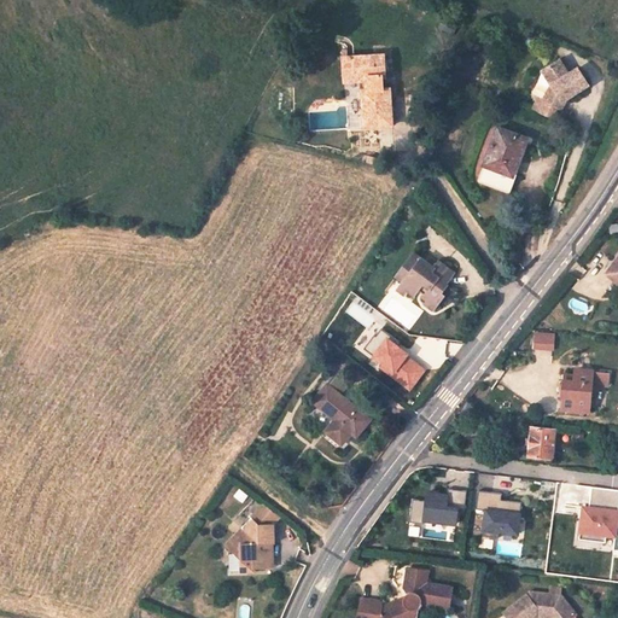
[(383,52),(342,54),(343,79),(367,76),(368,87),(360,88),(362,123),(391,121),(390,85),(379,86),(378,76),(384,76),(383,52)]
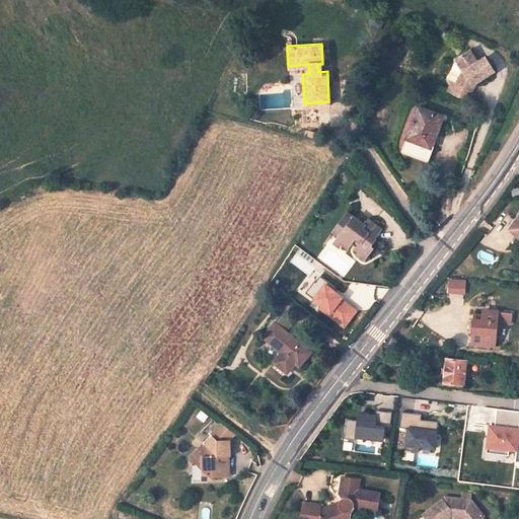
[(472,84),(495,71),(486,57),(479,62),(471,49),(457,58),(464,70),(458,83),(472,91),(474,88),(472,84)]
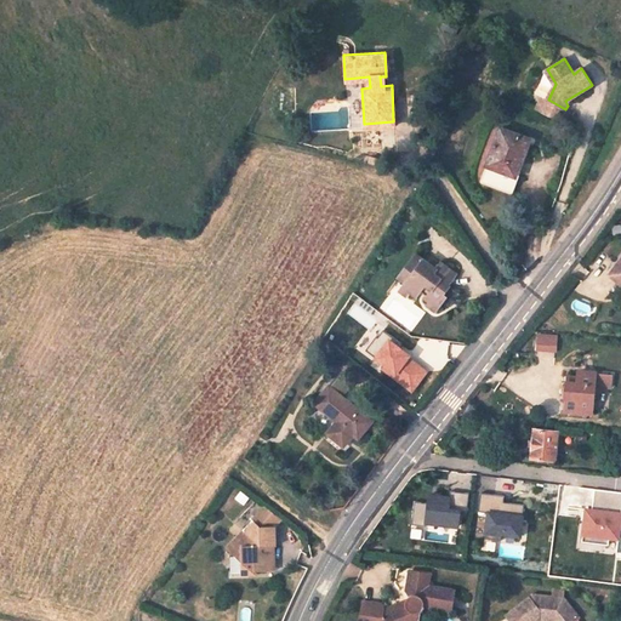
[(528,137),(500,127),(479,181),(480,181),(480,182),(482,183),(482,184),(483,184),(484,184),(505,193),(513,192),(518,177),(517,176),(516,176),(514,176),(528,137)]
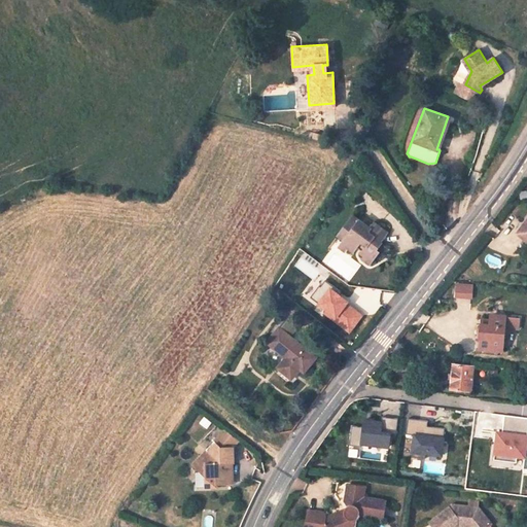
[(345,234),(351,224),(345,219),(339,229),(345,234)]
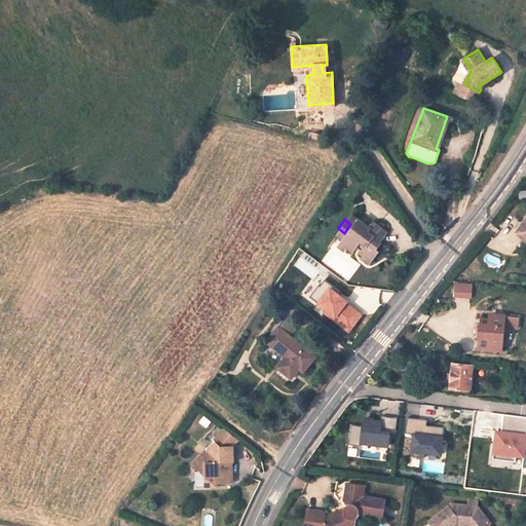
[(361,232),(350,224),(344,233),(338,228),(332,237),(338,241),(335,247),(344,254),(347,250),(350,251),(353,246),(359,251),(355,255),(366,263),(373,255),(370,253),(375,246),(373,243),(379,234),(366,225),(361,232)]
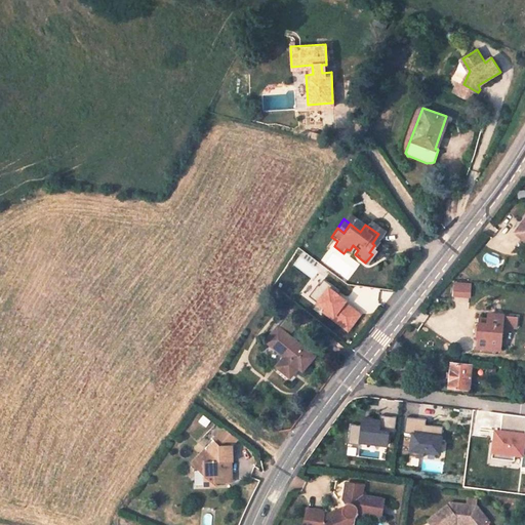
[(473,296),(473,282),(454,282),(454,296),(473,296)]
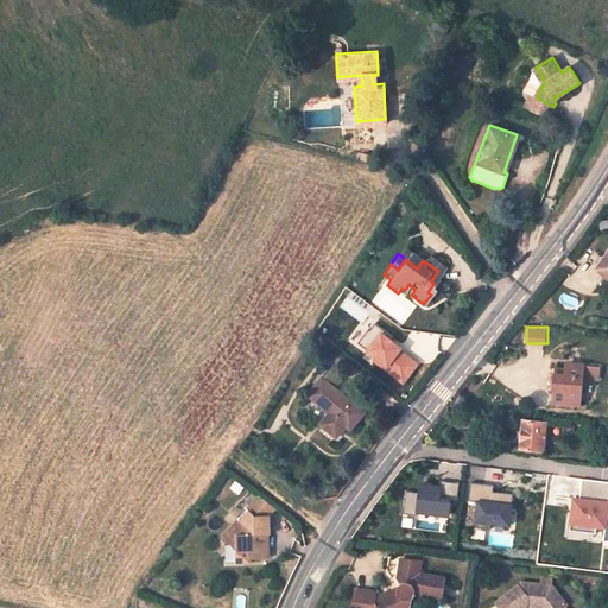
[(562,372),(551,371),(551,399),(577,400),(580,361),(562,361),(562,372)]
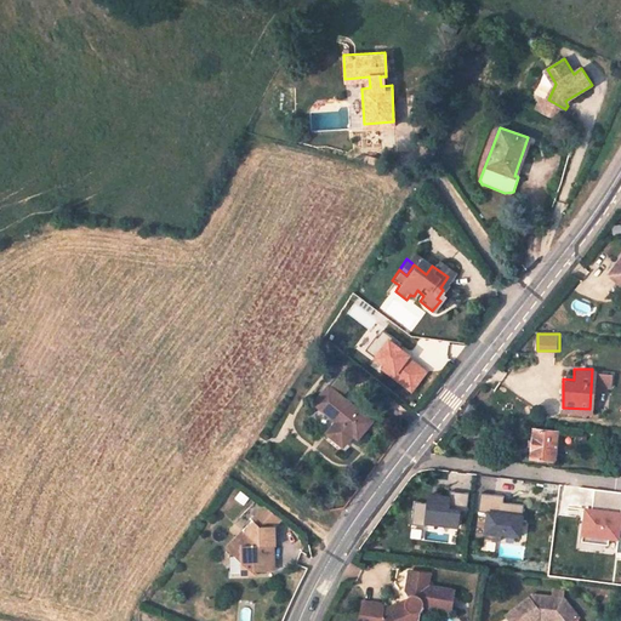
[(371,425),(328,391),(314,408),(335,425),(326,437),(343,450),(352,439),(357,443),(371,425)]
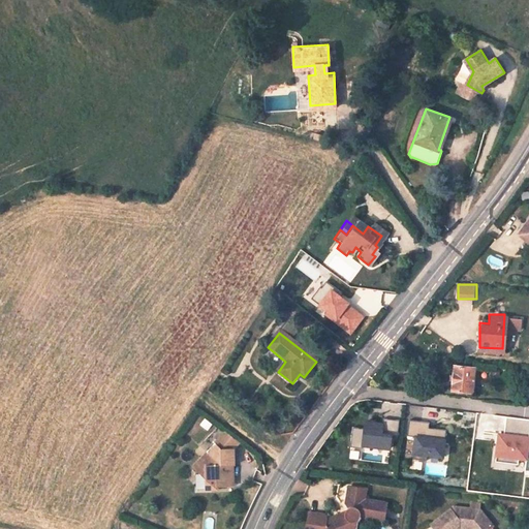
[(454,366),(452,378),(450,390),(470,391),(473,367),(454,366)]
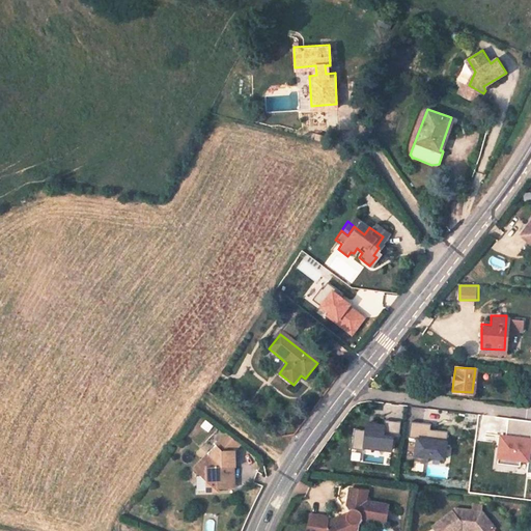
[(488,373),(494,374),(493,378),(501,379),(502,371),(490,370),(488,373)]
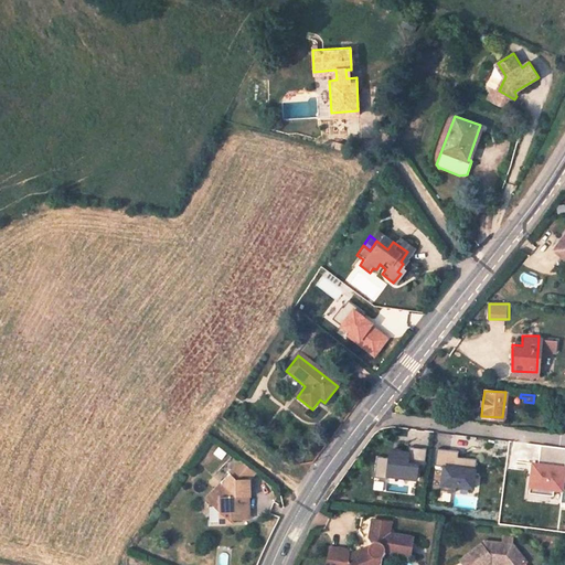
[(492,437),(456,439),(458,467),(479,466),(479,470),(493,469),(492,437)]
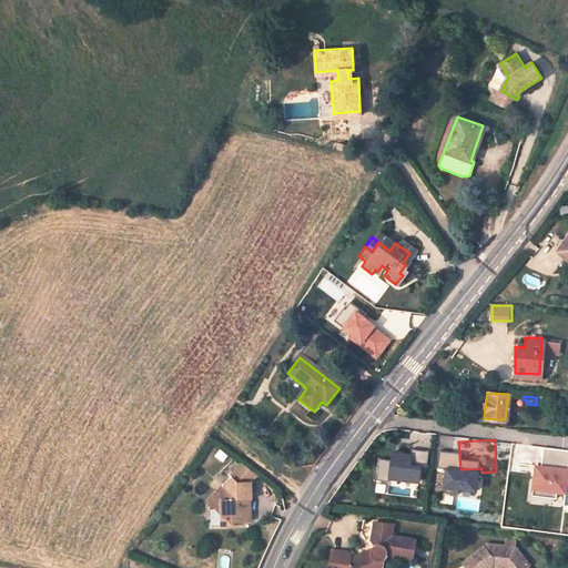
[(567,493),(567,448),(546,447),(545,463),(537,462),(535,490),(567,493)]
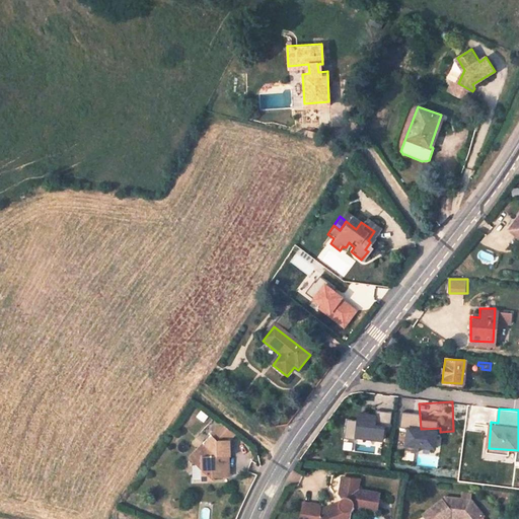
[(361,420),(346,419),(346,436),(390,438),(391,412),(361,410),(361,420)]
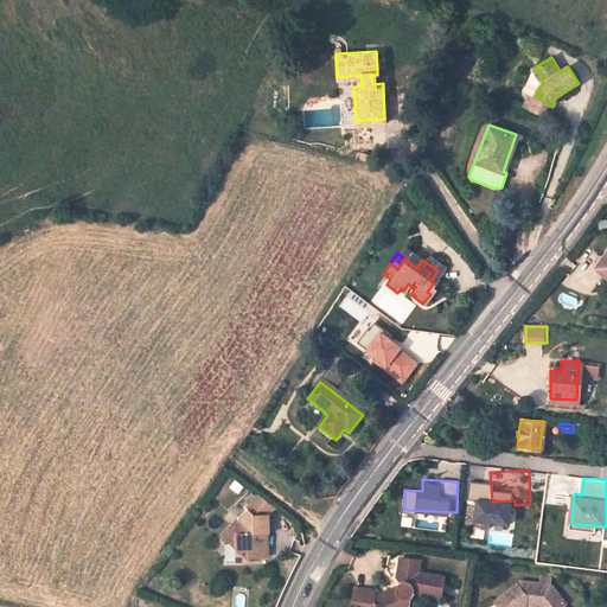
[(238,517),(222,536),(246,556),(263,556),(263,545),(273,545),(273,534),(273,513),(264,513),(260,512),(248,505),(238,517)]
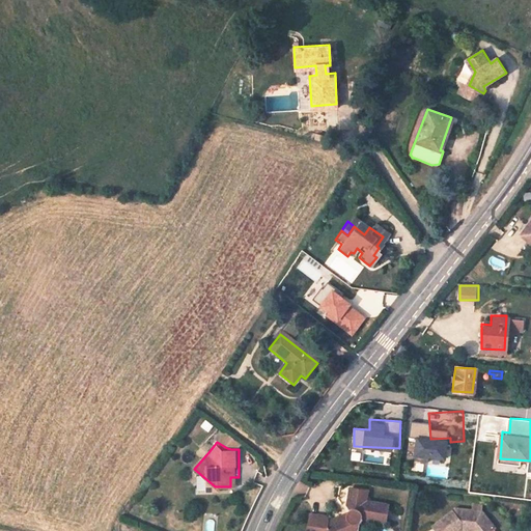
[(359,530),(361,521),(365,515),(389,520),(391,501),(367,497),(369,485),(351,482),(348,504),(350,506),(350,507),(348,507),(348,508),(348,509),(348,510),(348,511),(348,512),(348,513),(348,514),(348,515),(330,523),(328,518),(312,515),(309,530),(359,530)]
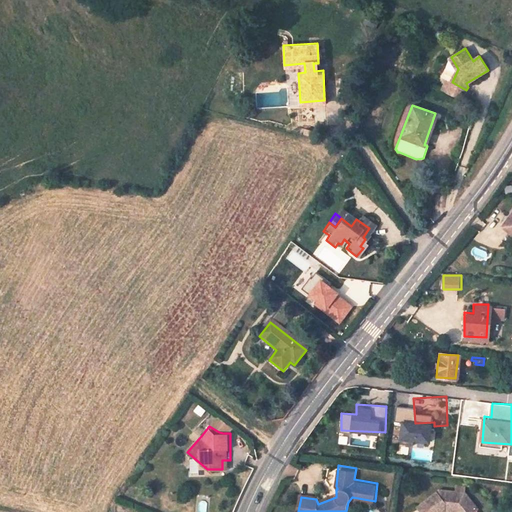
[(416,509),(418,511),(441,511),(442,511),(442,508),(448,509),(447,511),(473,511),(476,511),(463,494),(437,491),(416,509)]
